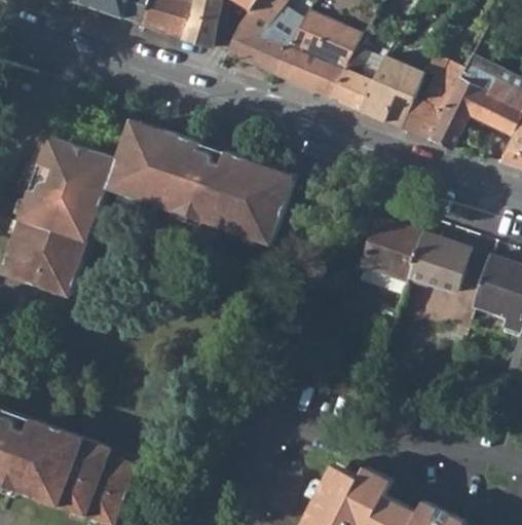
[(76,0),(76,3),(138,25),(145,0),(76,0)]
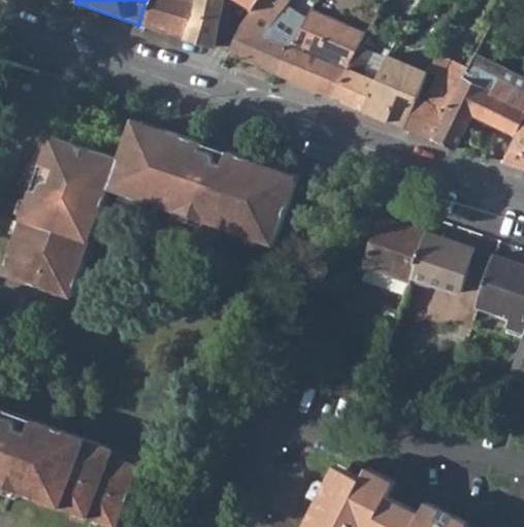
[(194,0),(194,1),(191,0),(145,0),(138,25),(137,27),(211,47),(221,0),(194,0)]
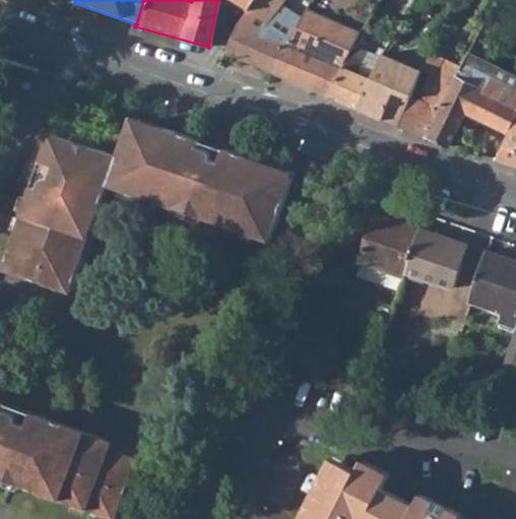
[(221,53),(269,73),(282,43),(257,31),(279,0),(252,0),(245,9),(235,23),(221,53)]
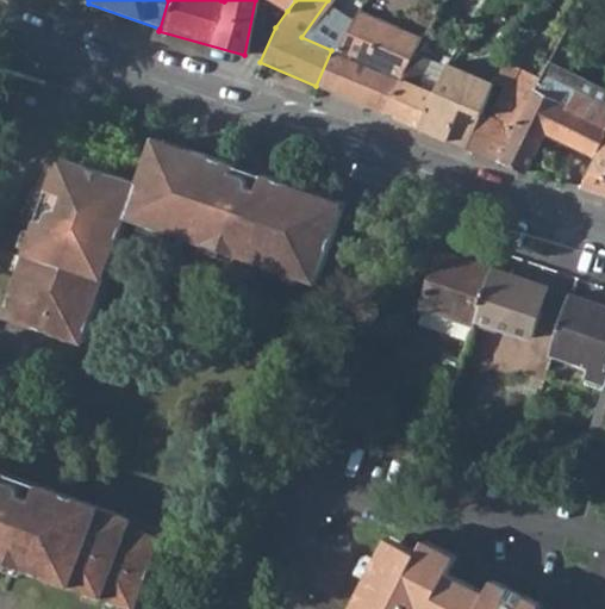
[(270,0),(287,11),(295,0),(270,0)]
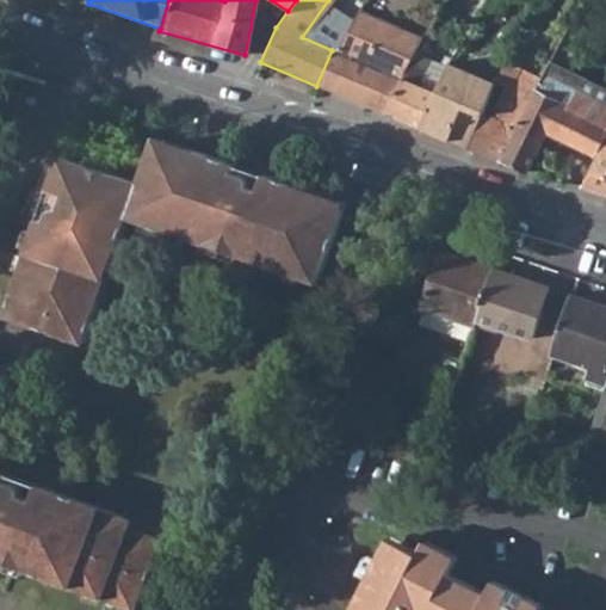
[(316,86),(383,116),(401,80),(414,55),(421,42),(354,13),(332,50),(316,86)]
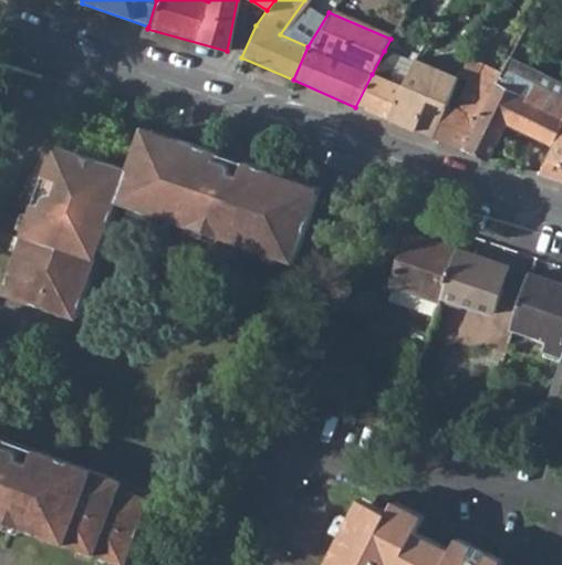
[(464,59),(472,64),(493,28),(486,22),(464,59)]
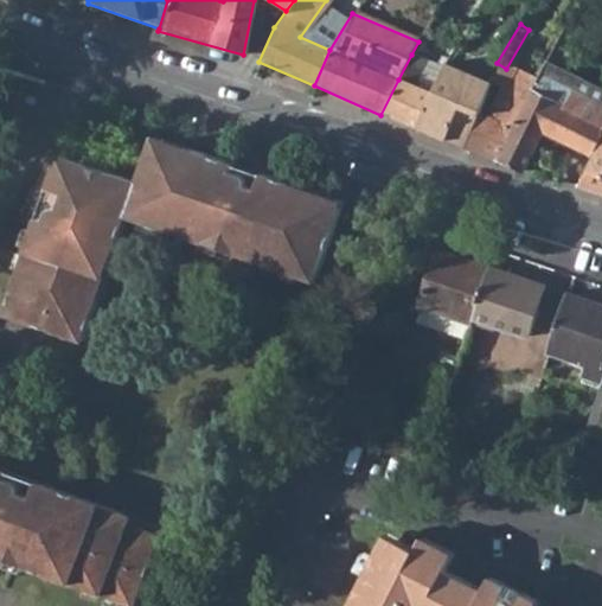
[(538,132),(590,158),(601,135),(601,94),(556,72),(570,43),(555,34),(544,51),(523,99),(494,159),(519,170),(538,132)]
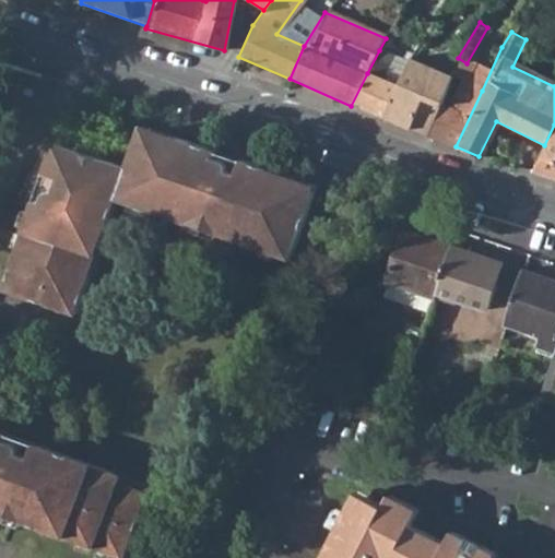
[(351,106),(381,119),(396,86),(378,78),(391,56),(379,50),(367,73),(351,106)]
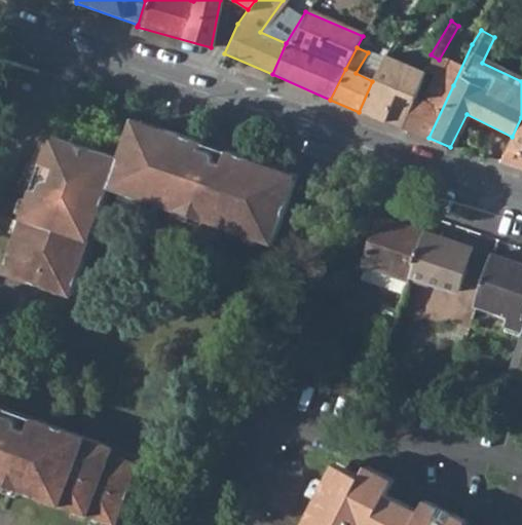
[(359,112),(398,129),(412,99),(421,73),(382,57),(372,81),(359,112)]
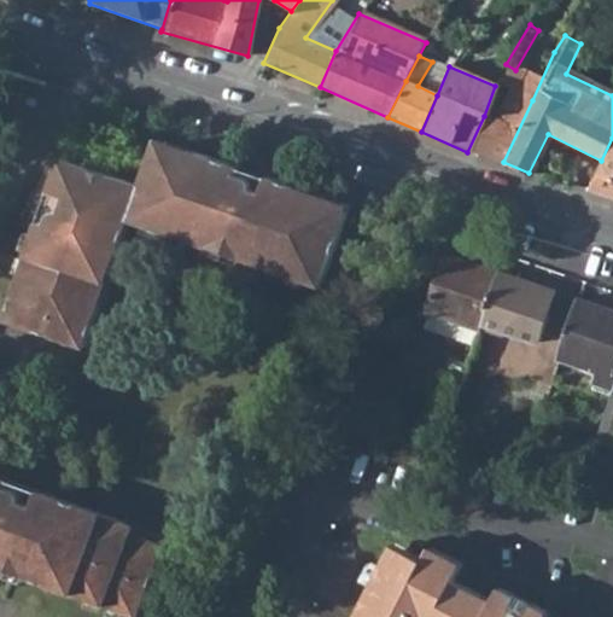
[(492,120),(484,116),(467,152),(501,167),(503,162),(532,100),(507,88),(492,120)]
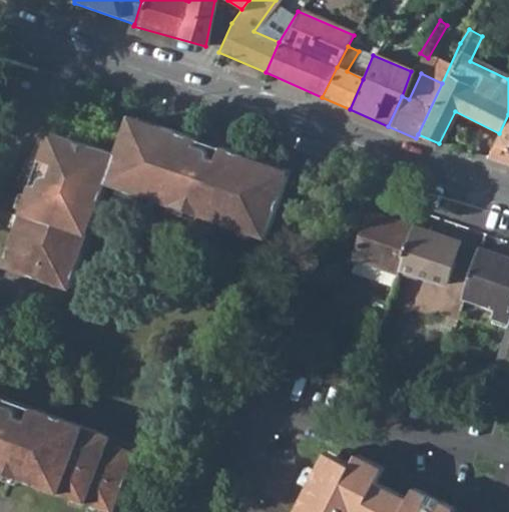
[(2,265),(67,288),(105,180),(264,236),(265,232),(288,170),(127,114),(113,153),(49,130),(2,265)]
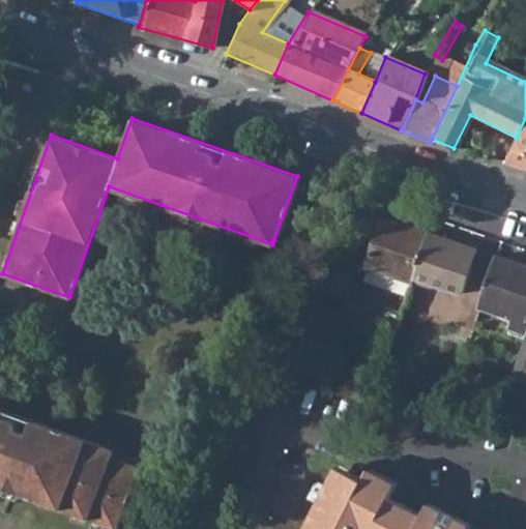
[(501,165),(525,172),(525,118),(516,138),(505,157),(501,165)]
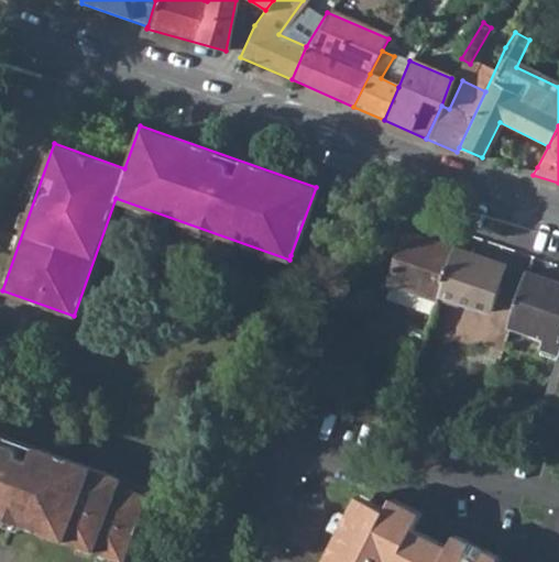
[(533,175),(537,167),(527,161),(522,172),(533,175)]
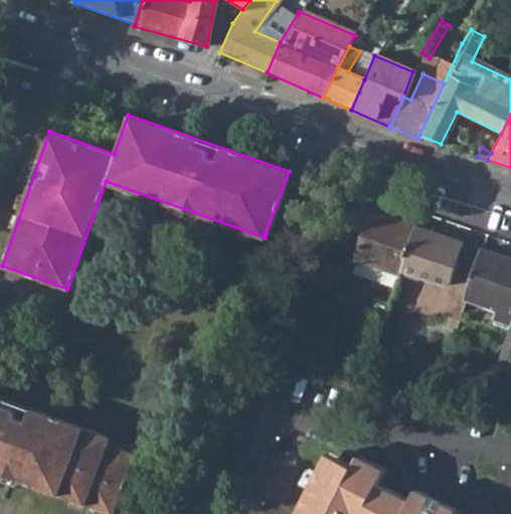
[(354,260),(397,275),(398,269),(412,226),(369,211),(354,260)]
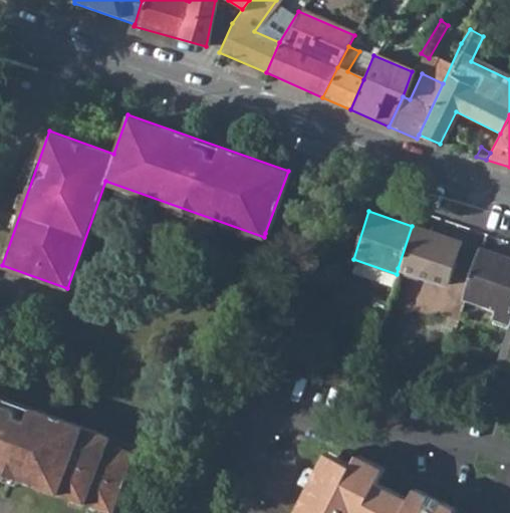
[(412,226),(398,268),(443,284),(458,241),(412,226)]
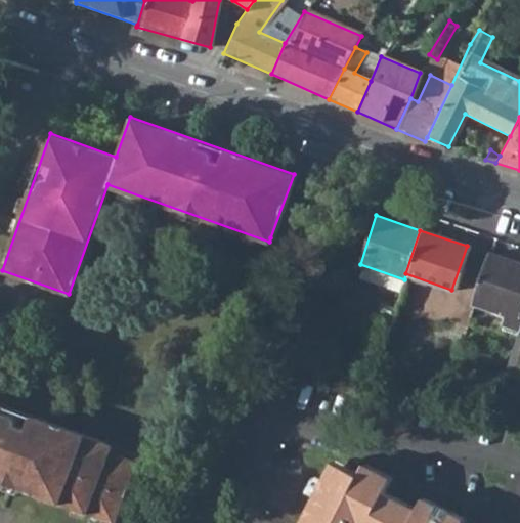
[(514,334),(519,335),(519,263),(488,253),(486,253),(469,303),(472,304),(519,319),(514,334)]
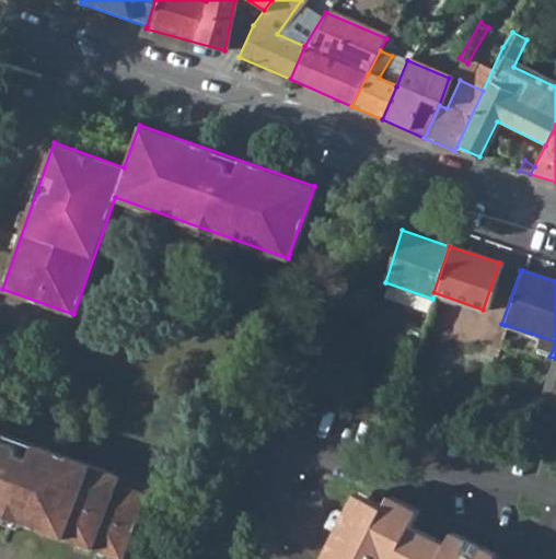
[(0,513),(122,558),(147,487),(0,432),(0,513)]
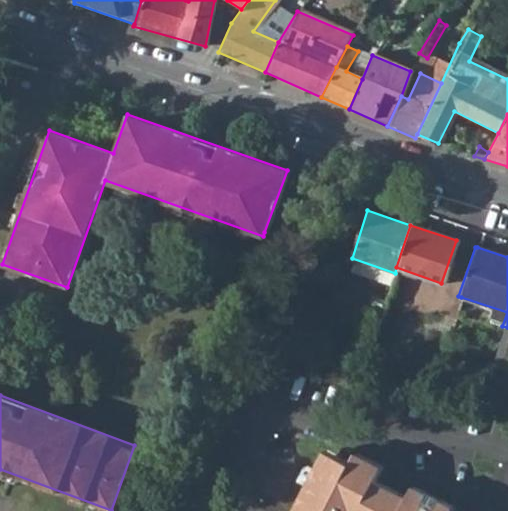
[(448,510),(449,508),(408,486),(403,498),(372,482),(379,467),(351,452),(343,468),(323,458),(296,510),(448,510)]
